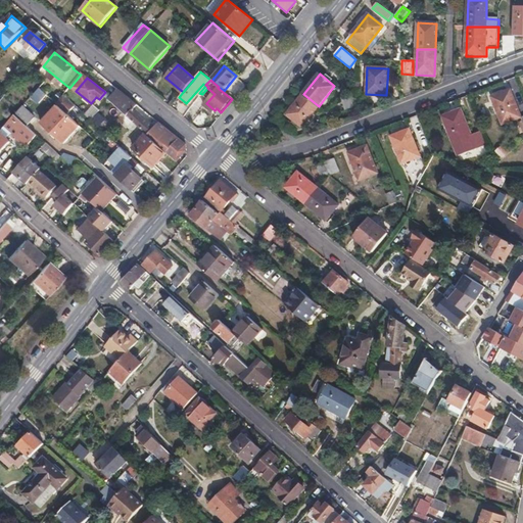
[(234,94),(242,87),(236,80),(228,88),(234,94)]
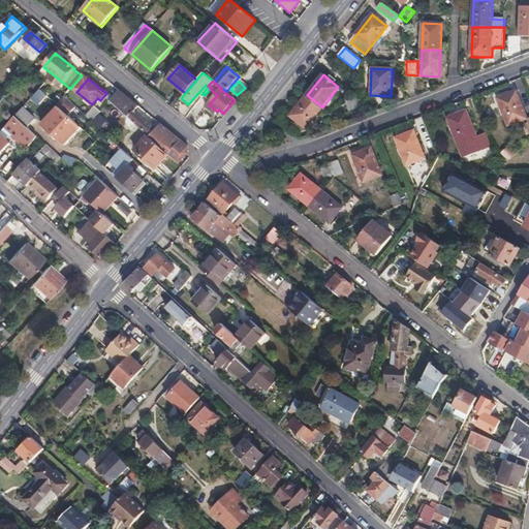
[(139,107),(119,91),(110,101),(121,112),(148,136),(150,138),(157,131),(136,112),(139,107)]
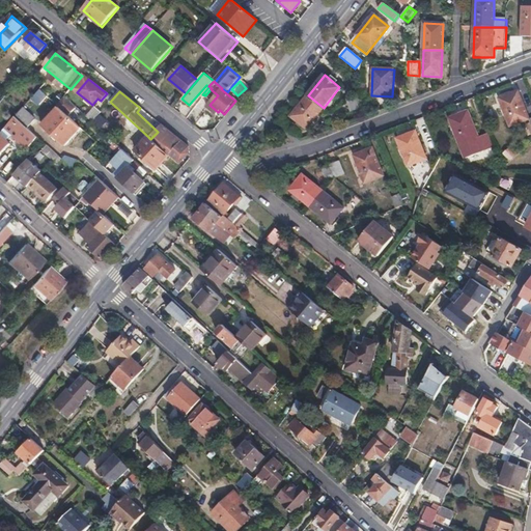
[(526,121),(529,119),(519,91),(500,99),(510,127),(513,126),(526,121)]
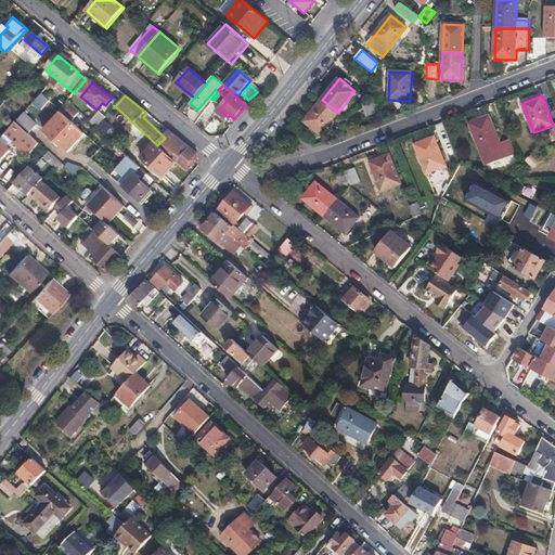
[(338,113),(322,100),(304,121),(320,134),(338,113)]
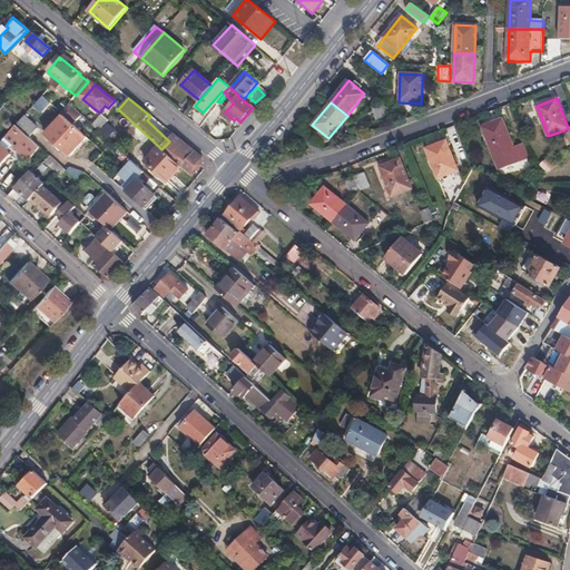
[(376,120),(390,116),(385,102),(372,107),(376,120)]
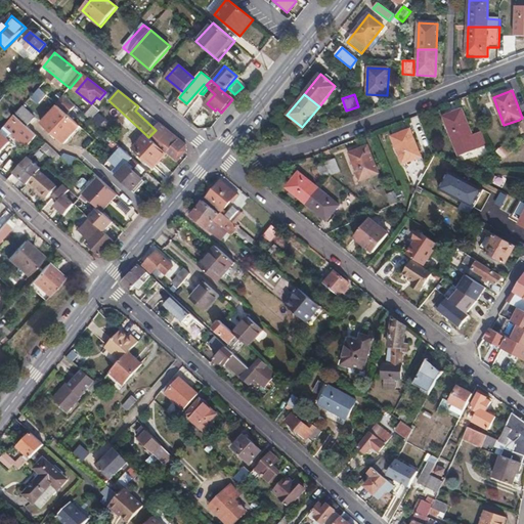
[(93,105),(85,115),(92,121),(100,111),(93,105)]
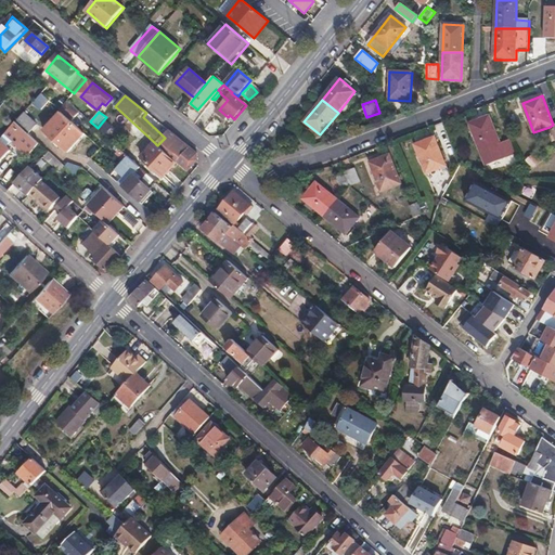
[(86,134),(62,113),(44,131),(67,153),(86,134)]
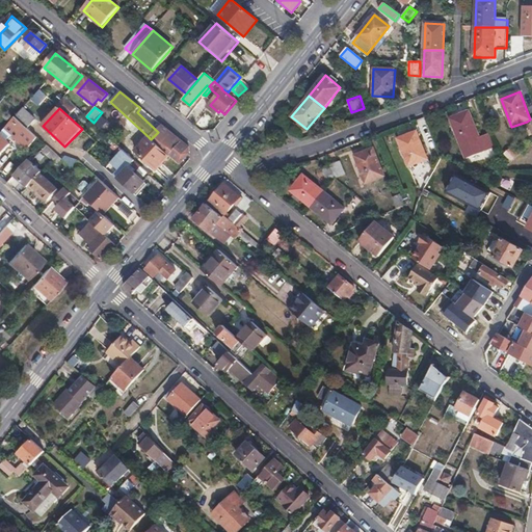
[(23,109),(15,117),(27,129),(34,121),(23,109)]
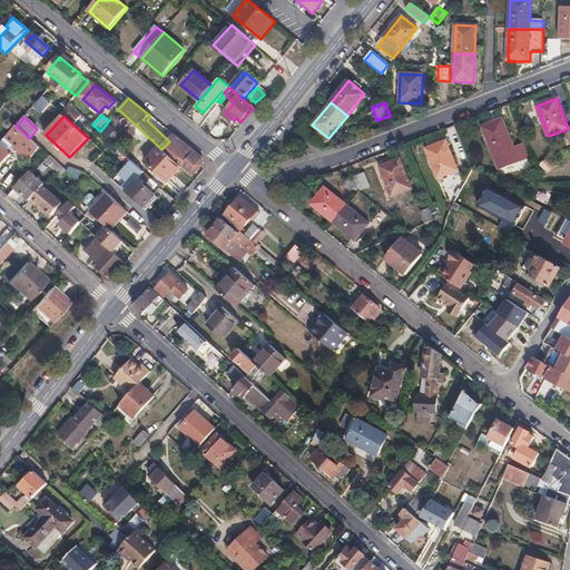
[(503,119),(483,127),(500,170),(530,158),(526,146),(524,143),(513,147),(503,119)]
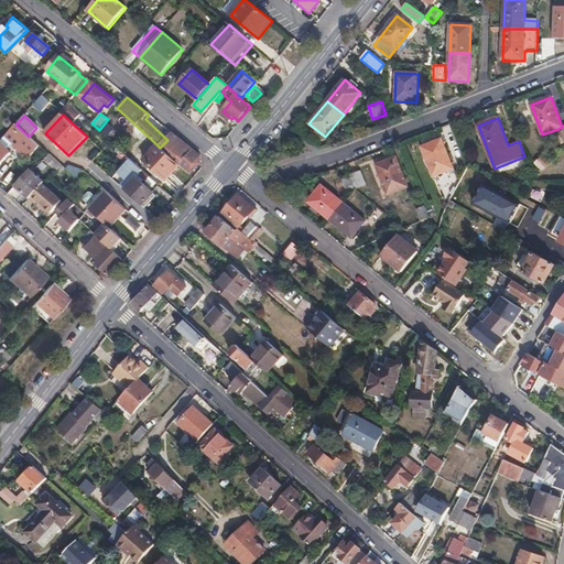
[(15,125),(4,138),(22,153),(34,141),(29,137),(15,125)]
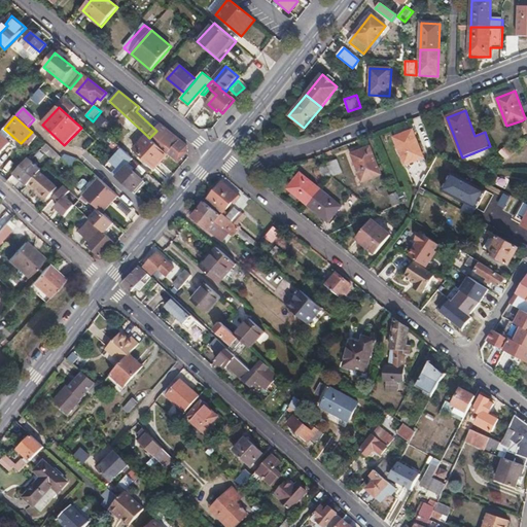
[(524,127),(522,120),(510,125),(513,132),(524,127)]
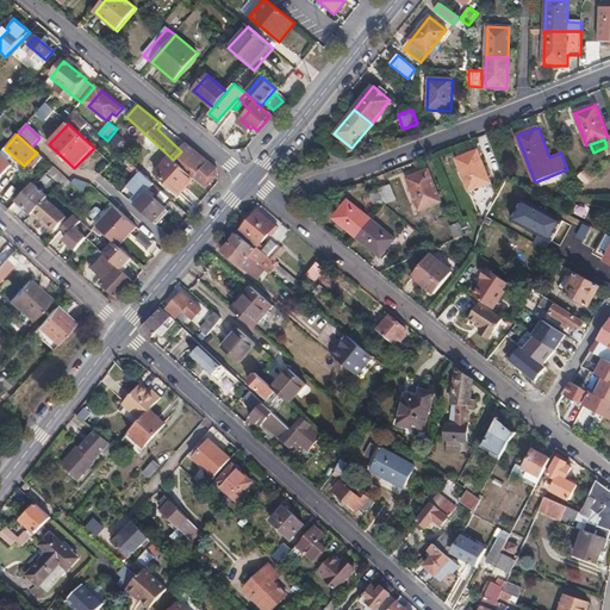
[(187,144),(181,151),(173,160),(194,179),(195,179),(209,162),(187,144)]
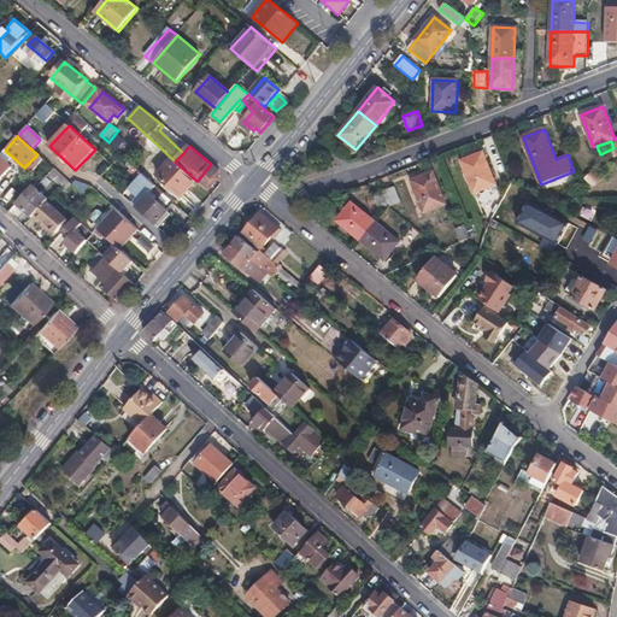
[(485,152),(462,162),(475,194),(498,184),(485,152)]
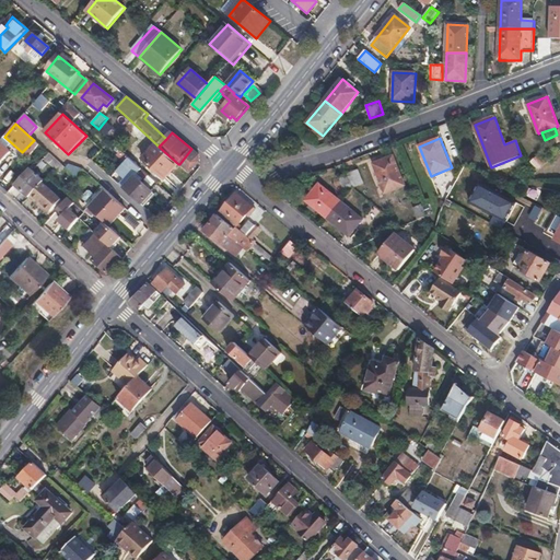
[(0,165),(11,152),(0,142),(0,165)]
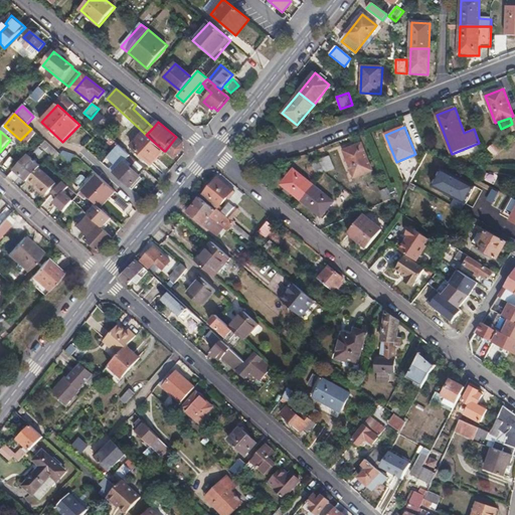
[(146,135),(144,133),(132,146),(151,164),(164,151),(146,135)]
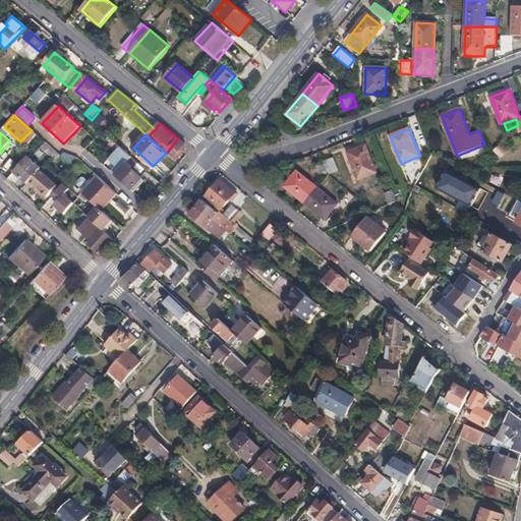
[(175,161),(184,151),(183,142),(178,138),(167,153),(175,161)]
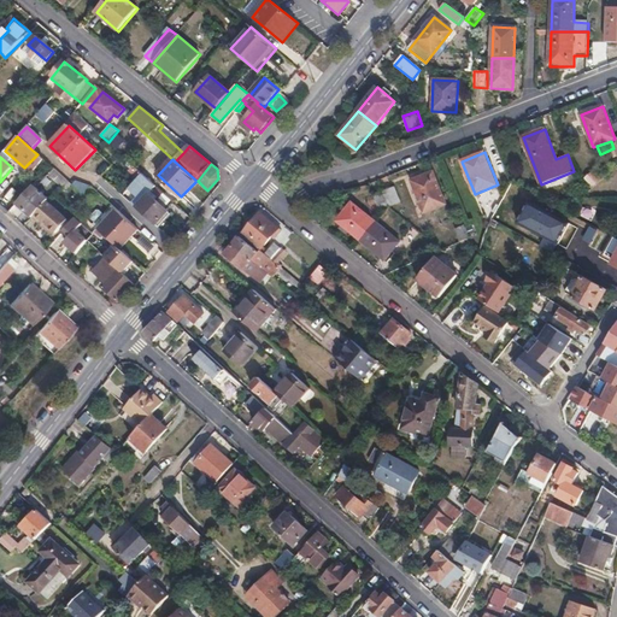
[(54,170),(48,176),(62,186),(66,181),(54,170)]
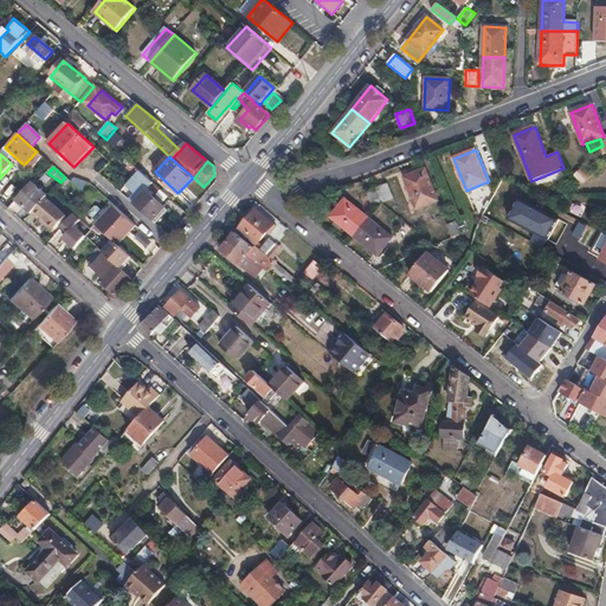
[(425,168),(404,176),(417,210),(439,200),(425,168)]
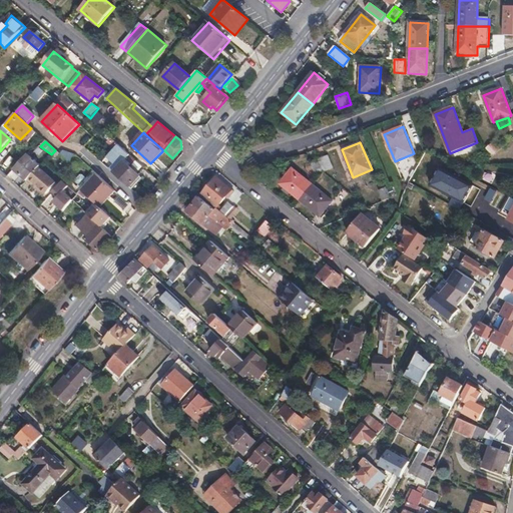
[(121,165),(113,173),(130,188),(140,176),(141,175),(126,162),(132,157),(119,145),(112,152),(123,162),(121,165)]
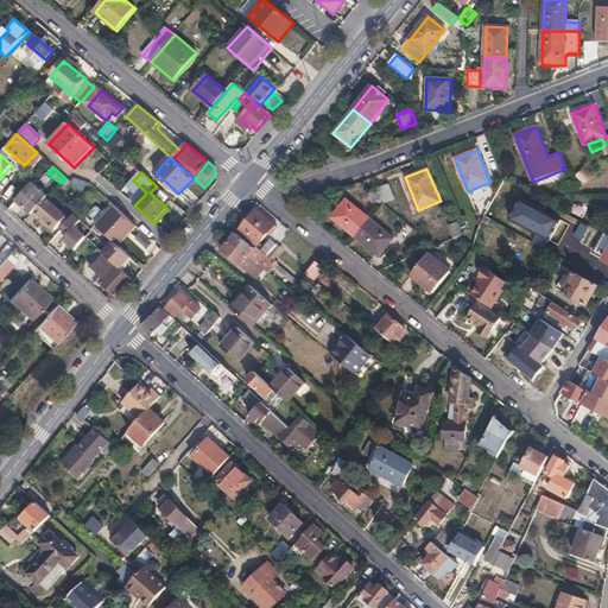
[(515,187),(505,181),(496,197),(506,203),(515,187)]
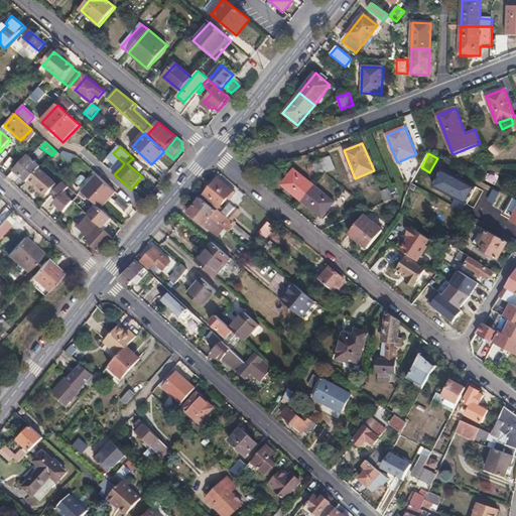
[(27,155),(14,170),(27,182),(29,179),(39,168),(40,167),(27,155)]
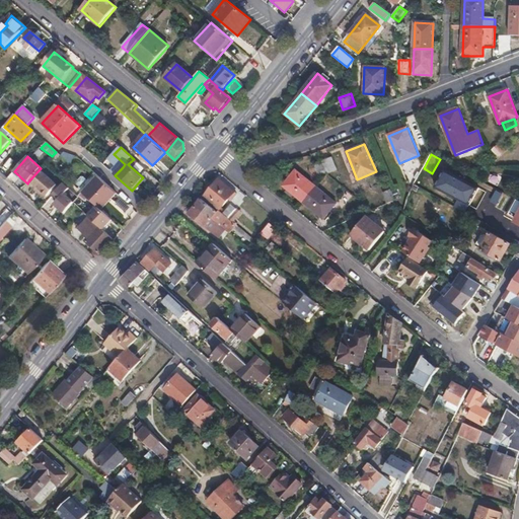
[(332,157),(323,161),(327,173),(338,170),(332,157)]
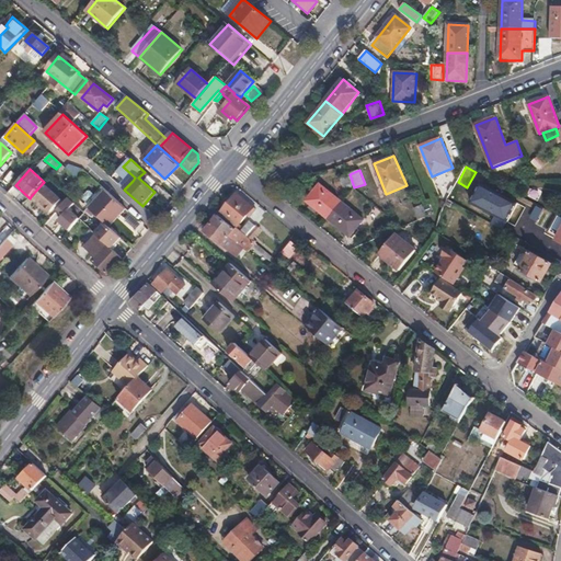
[(354,187),(350,174),(341,178),(343,182),(346,192),(354,187)]
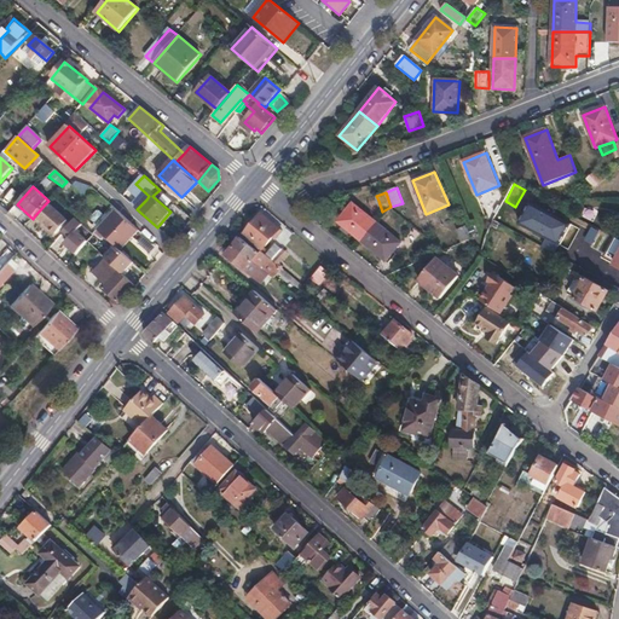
[(142,195),(132,206),(137,209),(146,200),(142,195)]
